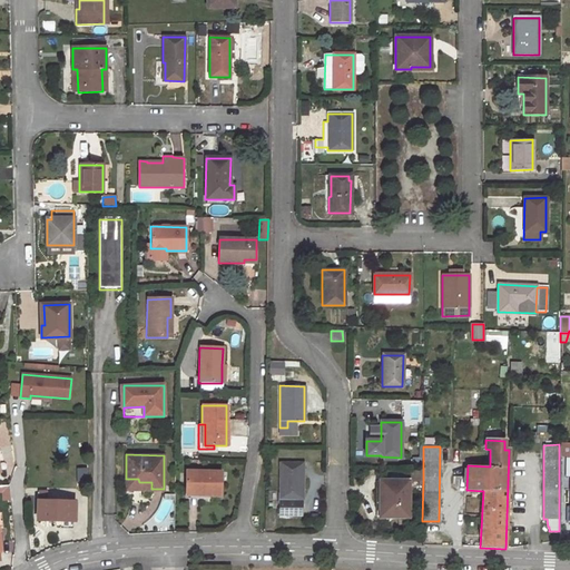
[(279,462),(278,500),(278,516),(291,516),(291,500),(302,500),(303,500),(304,463),(279,462)]
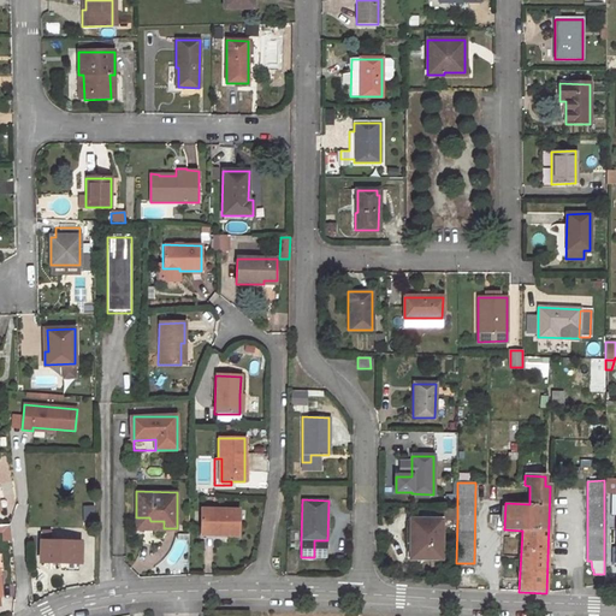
[(445,505),(445,519),(457,519),(457,505),(445,505)]
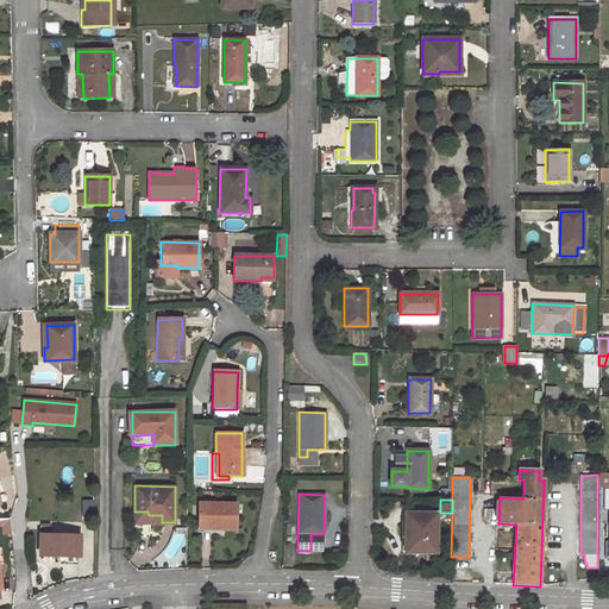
[(237,526),(237,504),(199,504),(199,526),(215,526),(237,526)]
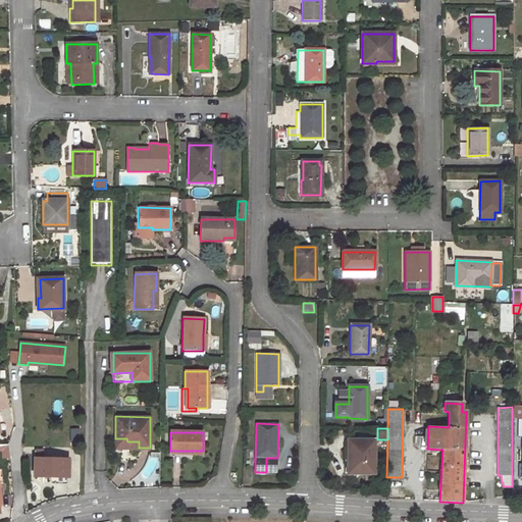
[(126,438),(115,438),(115,447),(139,448),(139,441),(127,441),(126,438)]
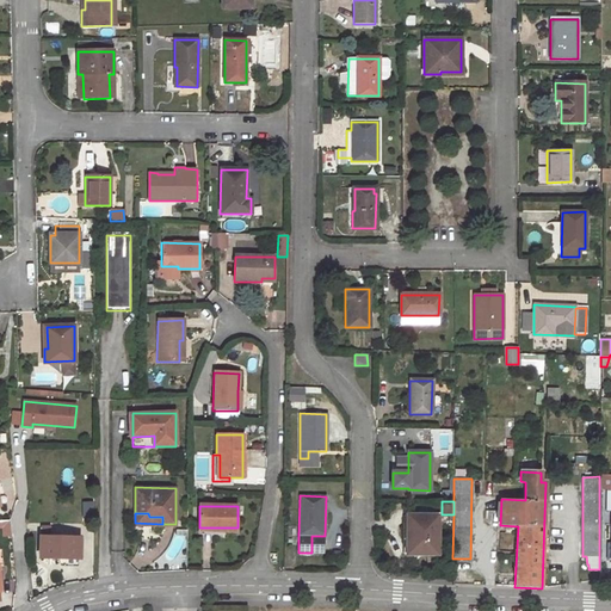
[(437,554),(437,517),(407,517),(406,554),(437,554)]
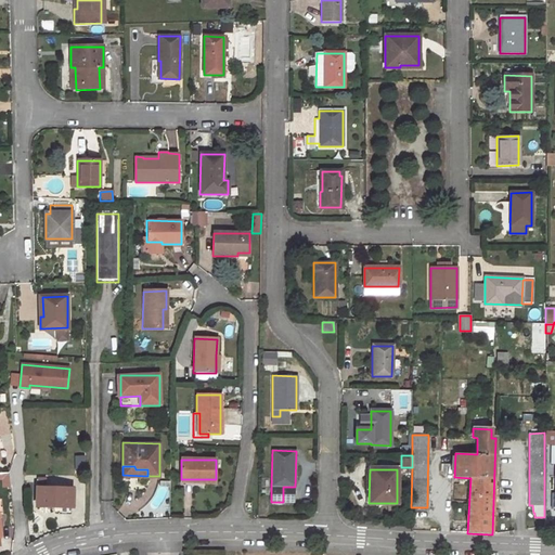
[(73,489),(42,488),(42,482),(37,482),(36,506),(43,506),(42,514),(48,514),(48,511),(54,511),(55,507),(71,507),(72,507),(73,489)]
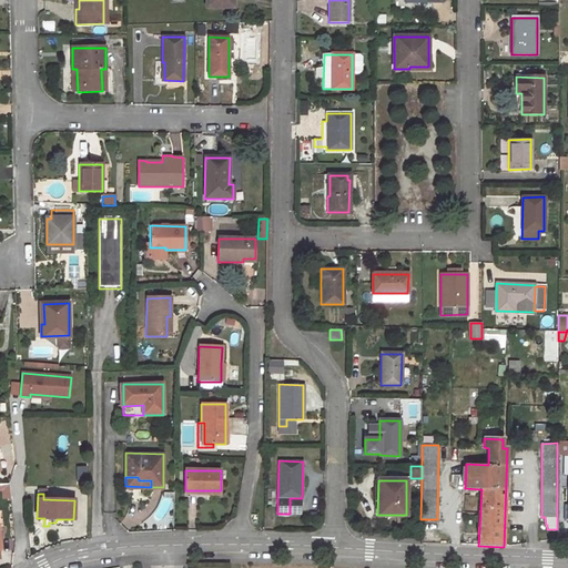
[(290,514),(301,514),(301,498),(290,498),(290,514)]
